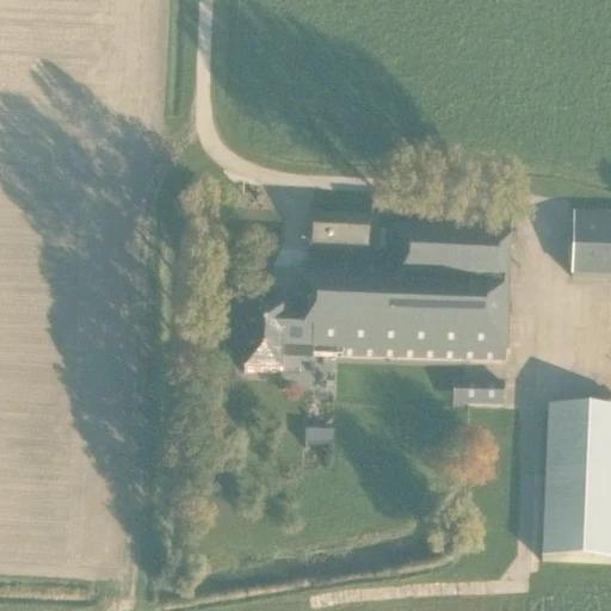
[(610,215),(574,215),(572,279),(610,281),(610,215)]
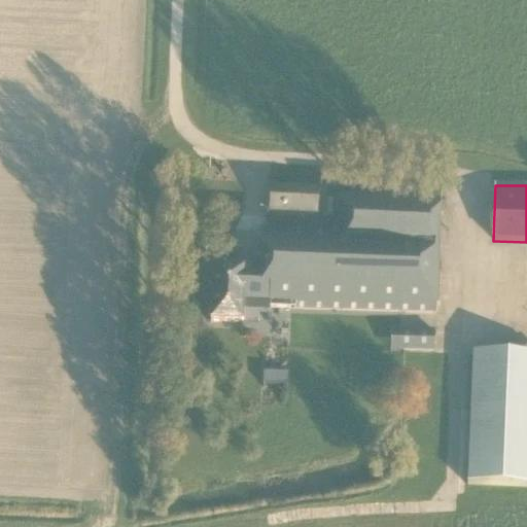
[(316,217),(317,192),(270,190),(269,215),(316,217)]
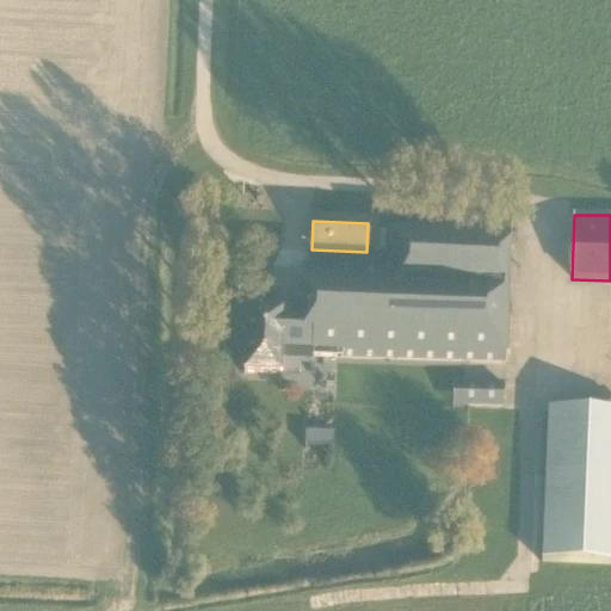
[(312,364),(312,357),(505,364),(510,235),(390,230),(389,271),(303,267),(302,316),(282,315),(282,314),(245,313),(242,376),(279,377),(281,363),(312,364)]
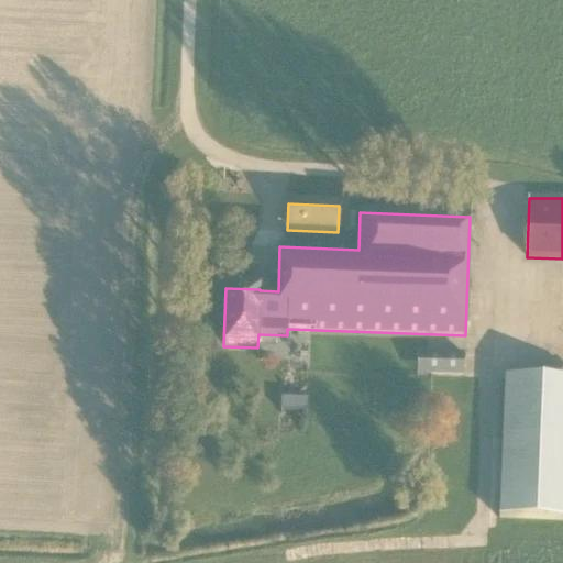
[(529,333),(537,332),(531,293),(523,293),(529,333)]
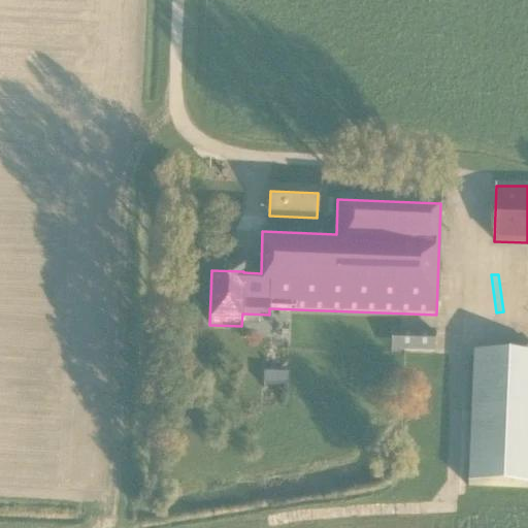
[(435,333),(392,331),(391,354),(434,356),(435,333)]
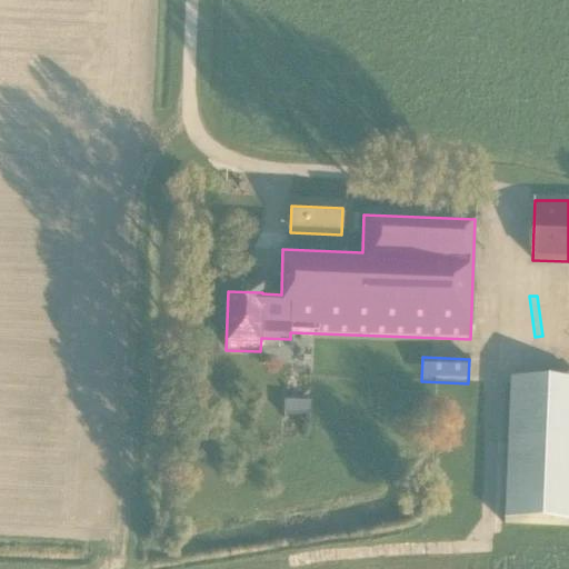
[(568,525),(568,383),(508,381),(503,521),(568,525)]
